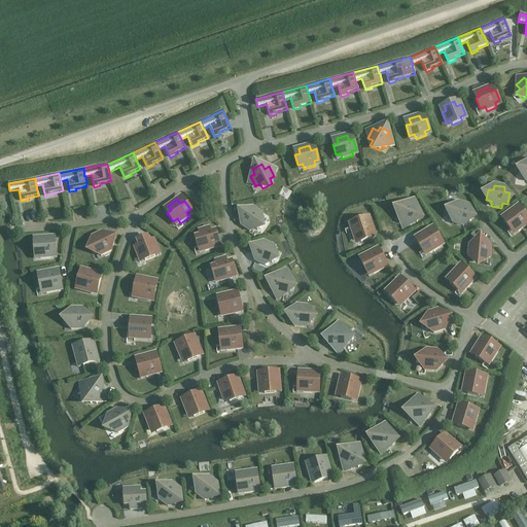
[(399,222),(410,226),(412,221),(417,223),(421,213),(416,211),(418,206),(408,202),(406,207),(400,205),(396,215),(401,217),(399,222)]
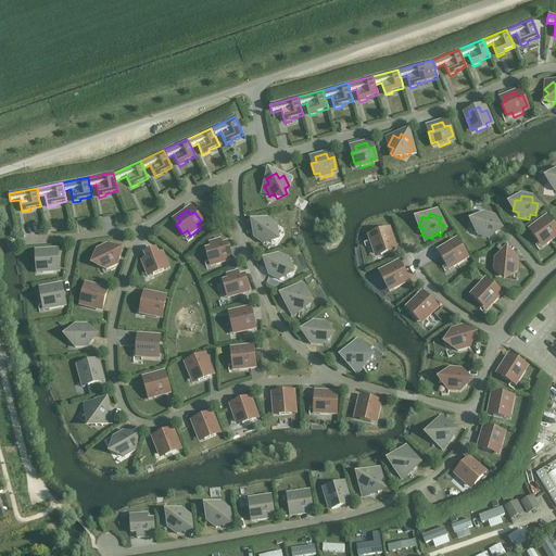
[(495,235),(498,224),(493,223),(495,217),(483,214),(482,219),(477,217),(474,229),(479,230),(478,236),(489,239),(490,234),(495,235)]
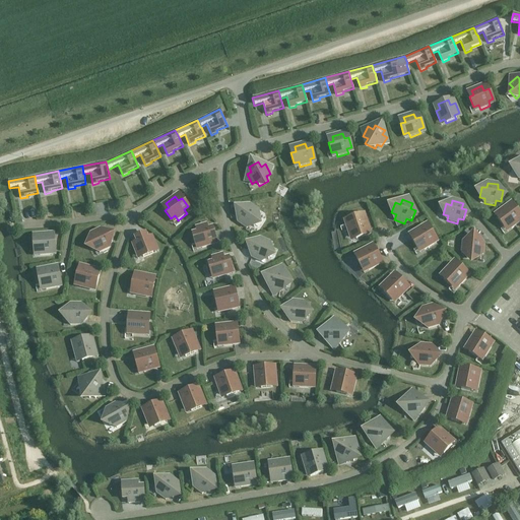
[(254,228),(260,218),(256,215),(259,211),(250,205),(247,209),(243,206),(237,215),(241,218),(238,222),(247,229),(250,224),(254,228)]
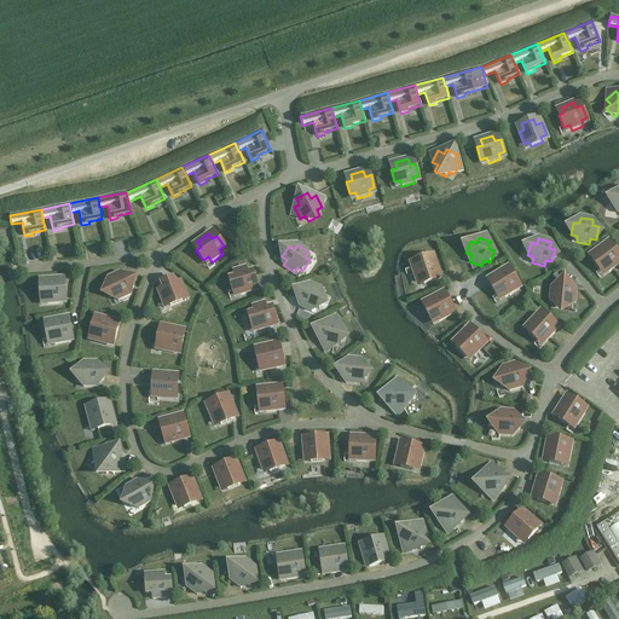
[(608,272),(618,264),(615,260),(618,256),(618,254),(613,246),(608,249),(605,244),(594,253),(597,258),(593,261),(600,271),(605,267),(608,272)]
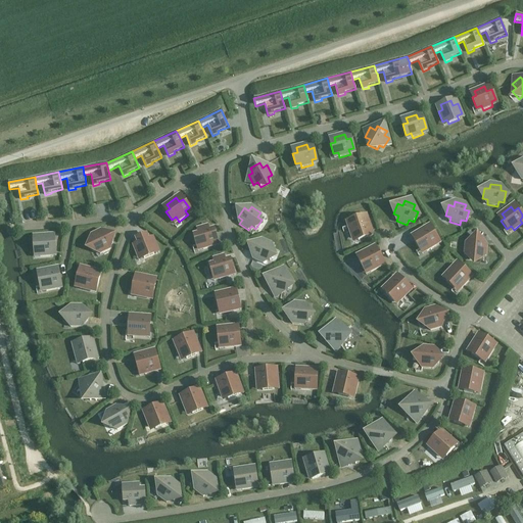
[(358,241),(369,237),(367,232),(372,231),(368,221),(364,222),(362,218),(351,221),(352,226),(348,227),(351,238),(357,236),(358,241)]
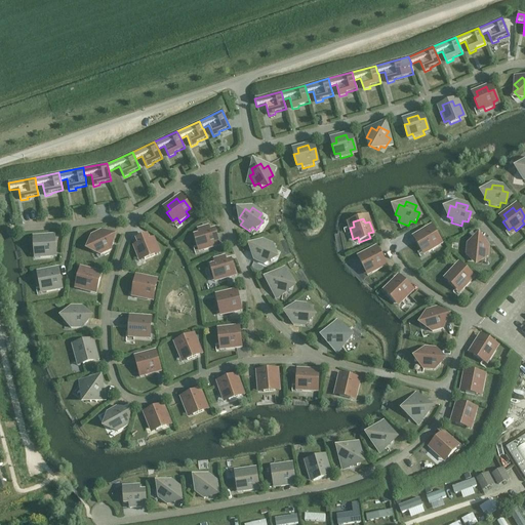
[(204,250),(214,247),(213,243),(217,241),(214,231),(210,232),(208,227),(198,230),(199,235),(194,237),(197,247),(202,246),(204,250)]
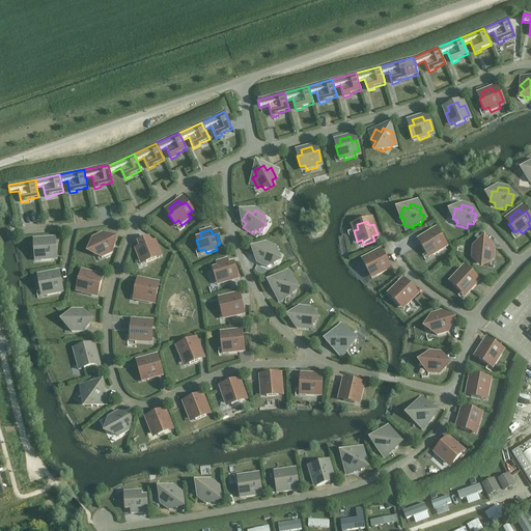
[(434,255),(443,250),(440,246),(444,243),(439,233),(435,235),(431,231),(422,238),(424,242),(420,245),(426,254),(430,251),(434,255)]
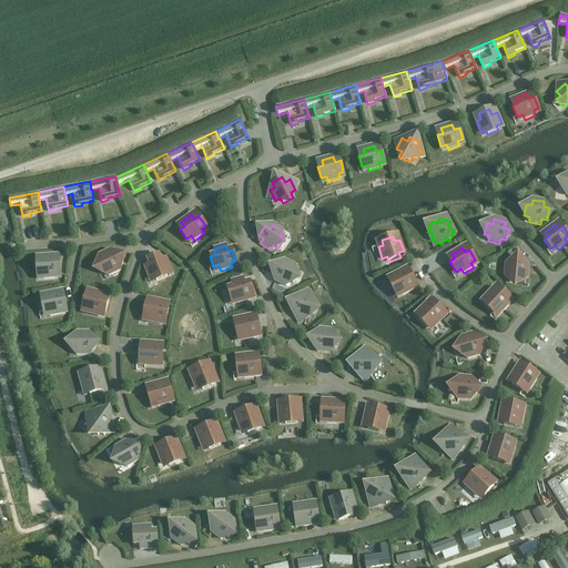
[(97,263),(101,274),(107,272),(109,276),(120,271),(118,266),(122,264),(117,253),(112,255),(110,251),(99,255),(101,261),(97,263)]
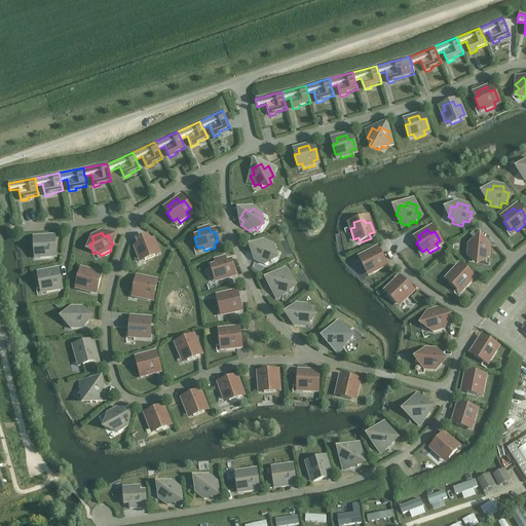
[(40,259),(51,258),(50,253),(55,253),(55,241),(50,241),(49,236),(38,237),(39,242),(34,242),(34,254),(39,254),(40,259)]
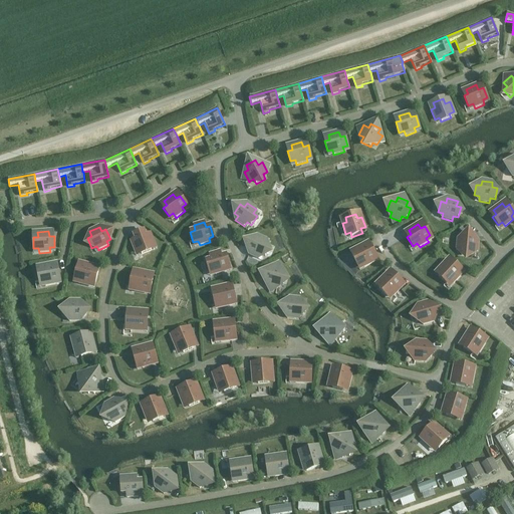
[(142,254),(152,250),(150,246),(155,244),(151,234),(146,236),(144,231),(134,235),(136,240),(131,242),(135,252),(140,250),(142,254)]
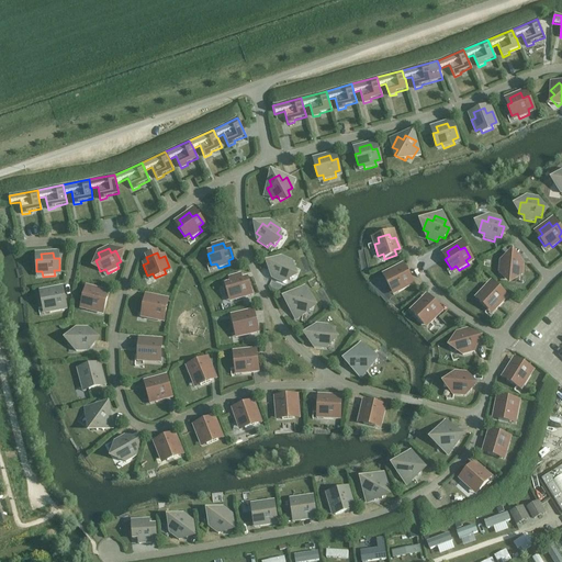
[(504,280),(516,281),(516,276),(521,276),(523,263),(517,263),(518,258),(506,257),(506,262),(501,261),(499,273),(505,274),(504,280)]
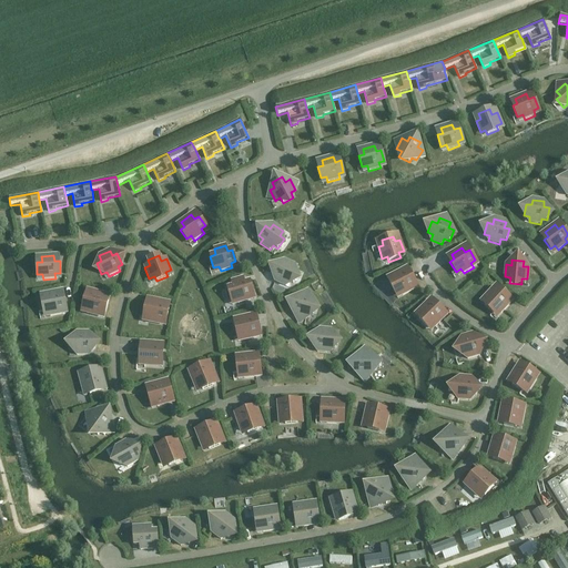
[(275,282),(285,286),(288,282),(293,284),(297,273),(293,271),(295,265),(284,261),(282,265),(276,263),(272,274),(277,276),(275,282)]
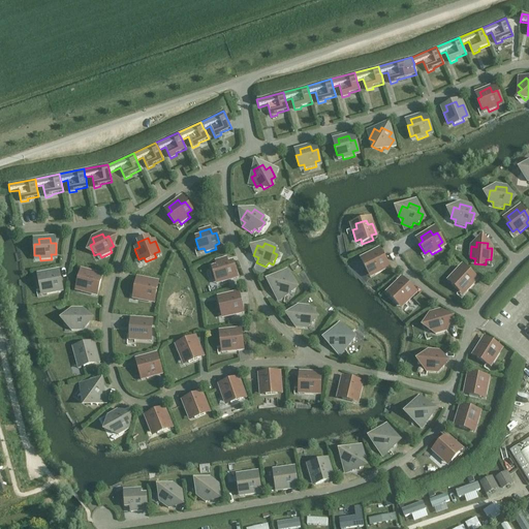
[(375,276),(384,271),(382,266),(386,263),(382,253),(377,256),(375,251),(365,256),(367,261),(363,263),(368,274),(372,271),(375,276)]
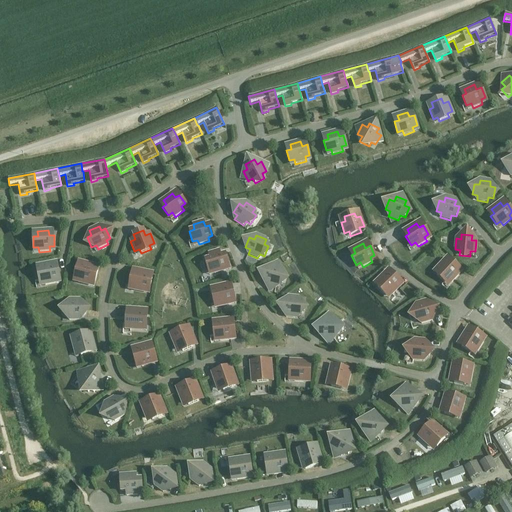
[(214,274),(225,271),(223,266),(228,265),(225,254),(220,256),(219,251),(209,254),(210,259),(205,260),(208,270),(213,269),(214,274)]
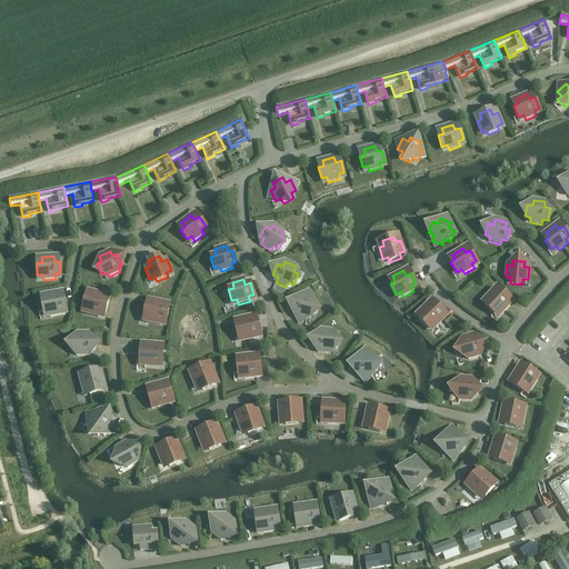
[(502,313),(510,306),(506,301),(510,298),(501,289),(498,293),(493,289),(485,298),(489,302),(486,306),(495,315),(498,310),(502,313)]
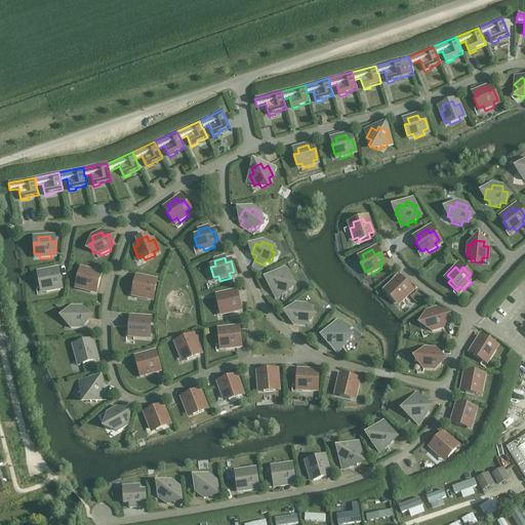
[(46,292),(57,290),(56,285),(62,284),(59,274),(54,275),(53,270),(42,272),(43,277),(38,278),(40,288),(45,287),(46,292)]
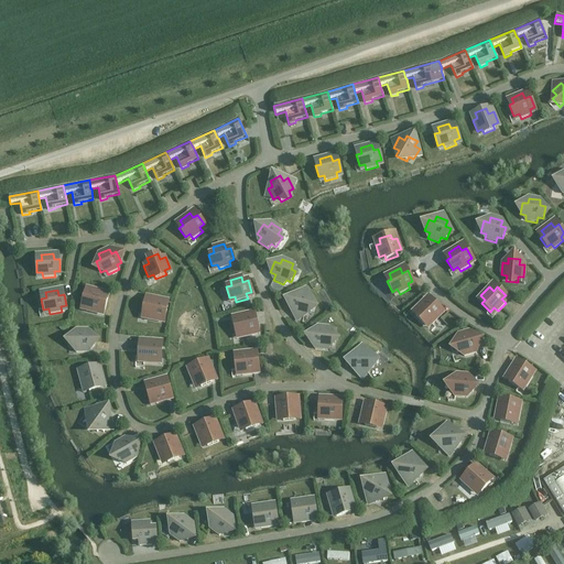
[(86,312),(98,314),(99,310),(105,311),(107,299),(102,297),(104,292),(91,290),(90,294),(85,293),(83,305),(87,306),(86,312)]
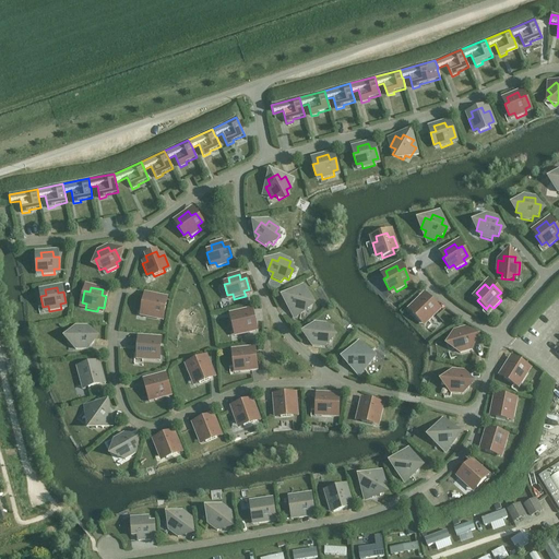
[(289,311),(301,314),(302,309),(308,310),(311,299),(306,298),(307,293),(296,289),(294,295),(289,294),(286,305),(292,306),(289,311)]
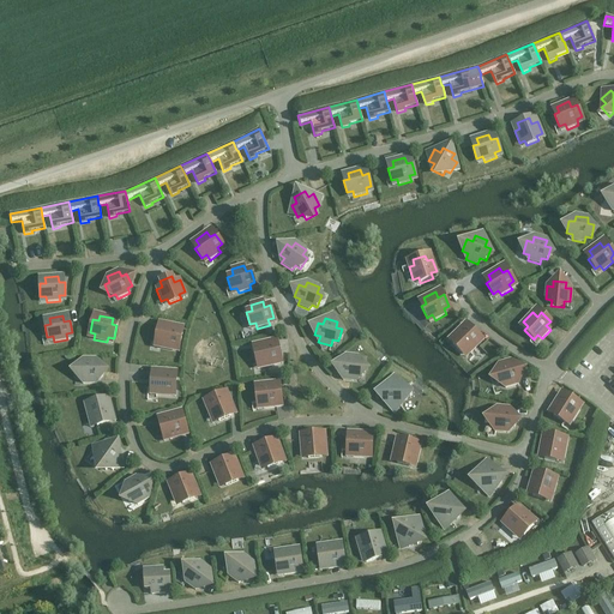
[(161,349),(173,351),(174,345),(180,347),(182,333),(176,332),(178,326),(166,324),(164,330),(158,329),(156,342),(161,343),(161,349)]
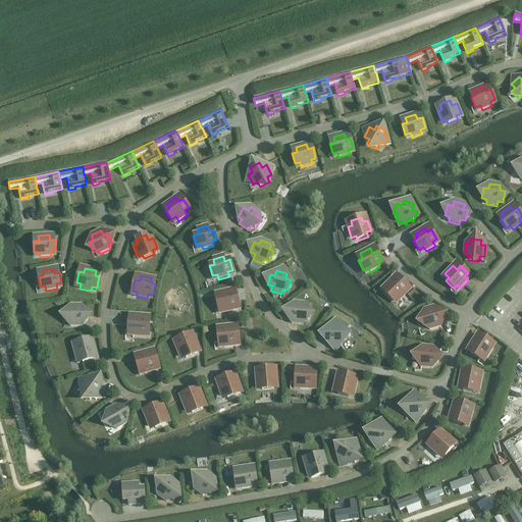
[(400,301),(408,293),(404,290),(408,285),(400,278),(397,281),(393,278),(384,285),(388,290),(384,293),(393,301),(396,297),(400,301)]
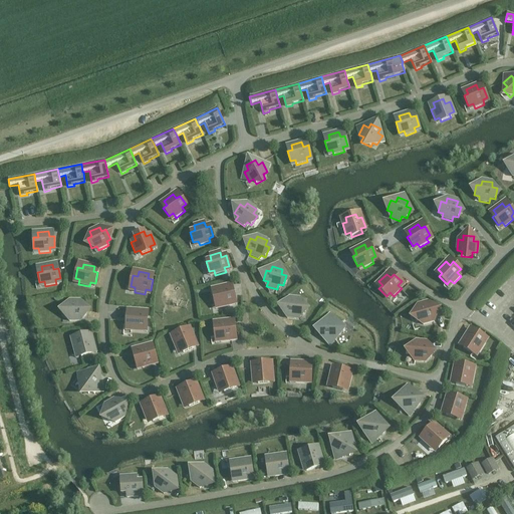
[(221,308),(232,306),(230,301),(235,300),(233,289),(228,290),(227,285),(216,288),(217,293),(213,294),(215,304),(220,303),(221,308)]
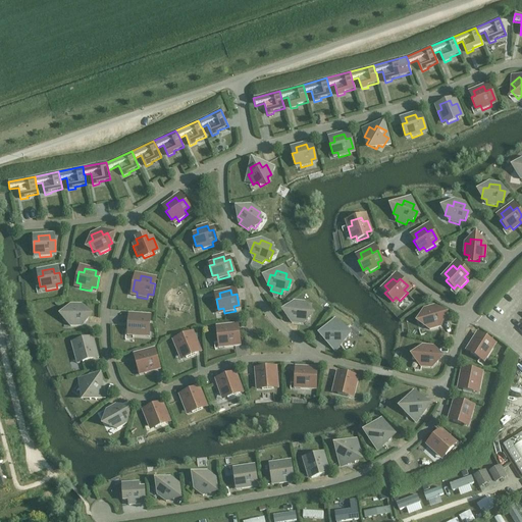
[(292,323),(303,325),(303,320),(308,320),(310,309),(305,309),(305,304),(294,303),(294,308),(289,307),(288,318),(293,318),(292,323)]
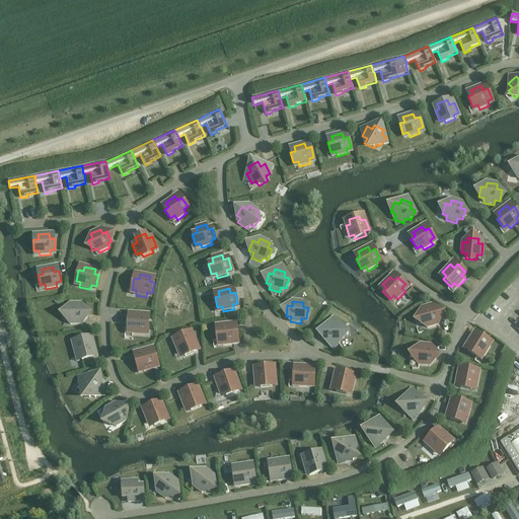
[(70,324),(81,324),(81,319),(86,319),(86,309),(81,309),(81,304),(70,304),(70,309),(65,309),(65,319),(70,319),(70,324)]
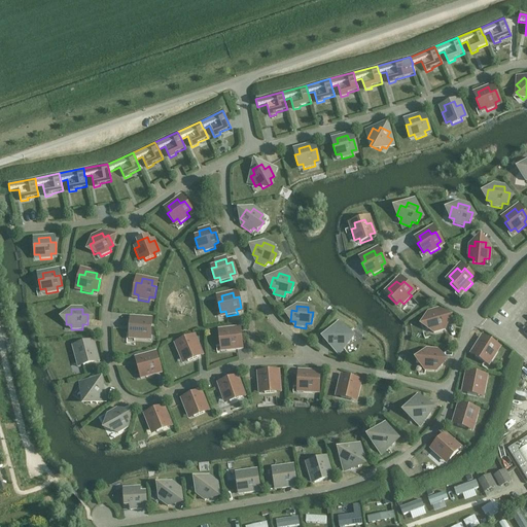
[(433,334),(445,330),(443,325),(448,324),(445,313),(440,315),(438,310),(428,313),(429,318),(424,319),(427,329),(432,328),(433,334)]
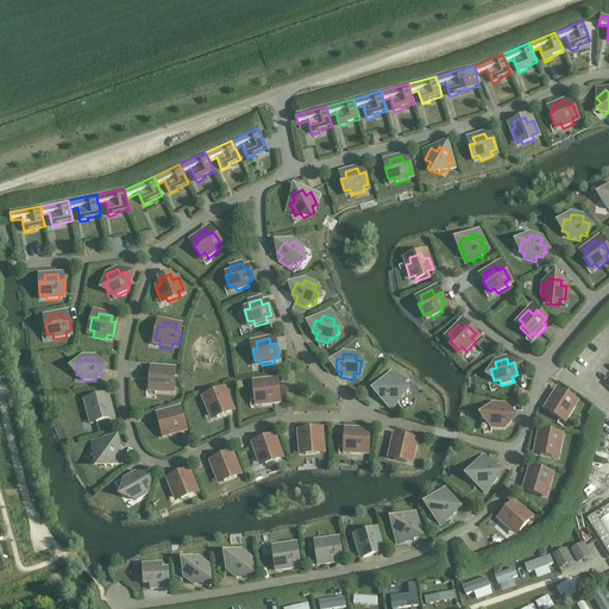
[(155,393),(168,394),(168,388),(174,388),(175,375),(169,375),(169,369),(157,368),(156,374),(150,374),(150,385),(156,387),(155,393)]
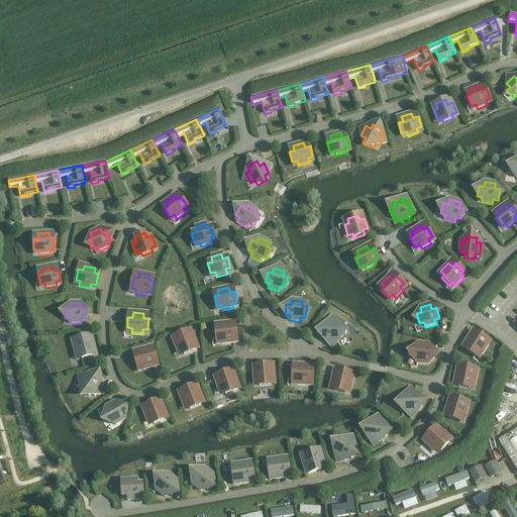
[(222,344),(232,343),(232,338),(237,338),(236,327),(231,327),(230,322),(219,323),(220,328),(215,329),(216,340),(221,339),(222,344)]
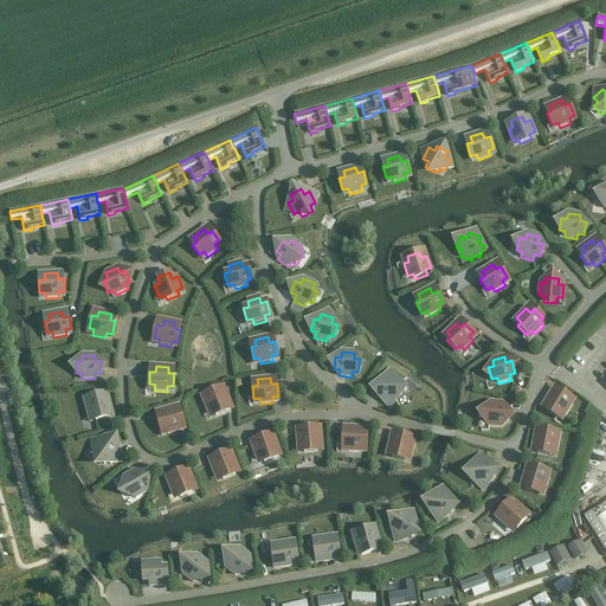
[(382,401),(395,401),(395,395),(401,395),(401,384),(395,384),(395,378),(382,378),(382,384),(376,384),(376,395),(382,395),(382,401)]
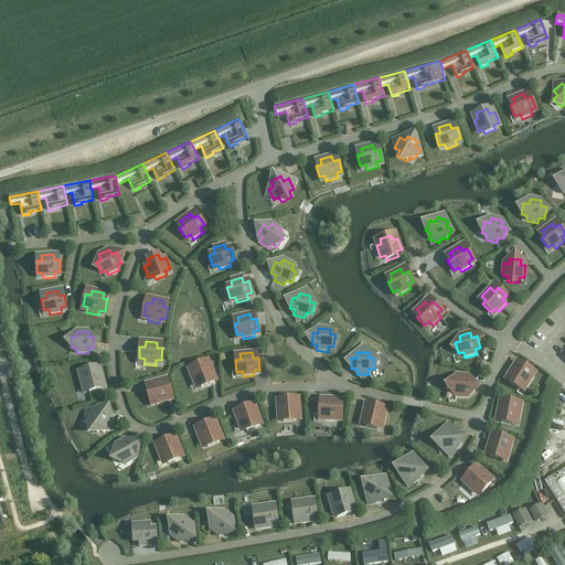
[(201,388),(212,384),(210,379),(215,376),(211,365),(205,368),(203,362),(192,368),(194,372),(189,374),(194,385),(199,383),(201,388)]
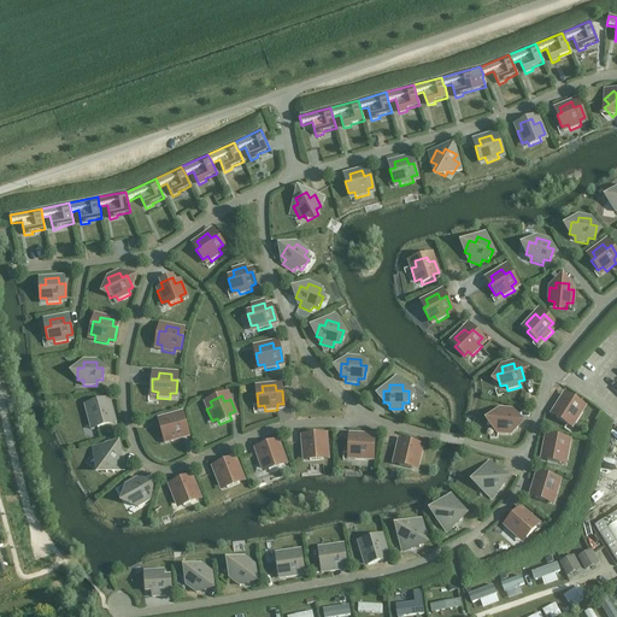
[(556,418),(566,425),(570,421),(575,423),(582,412),(577,409),(581,404),(570,397),(566,403),(562,399),(554,410),(559,413),(556,418)]
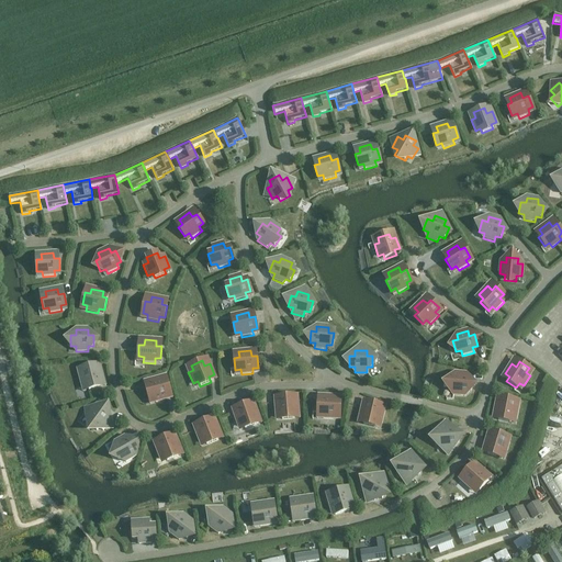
[(79,375),(82,386),(87,385),(89,391),(100,388),(99,382),(104,381),(101,369),(96,371),(94,366),(82,368),(85,373),(79,375)]
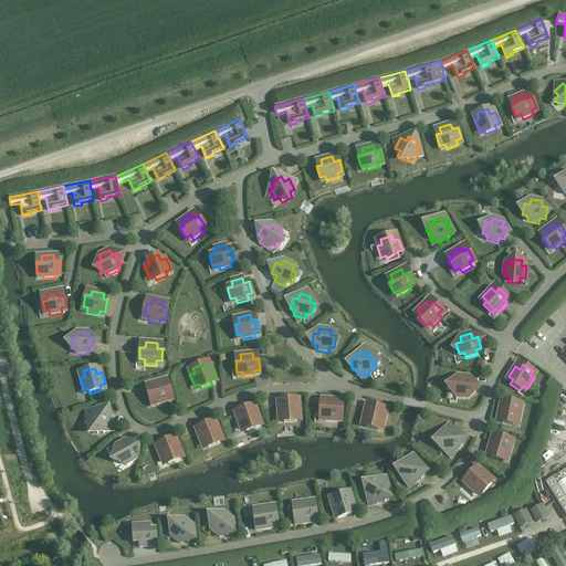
[(457,398),(468,399),(469,394),(474,395),(475,383),(470,383),(470,377),(458,376),(458,381),(452,380),(451,392),(457,392),(457,398)]
